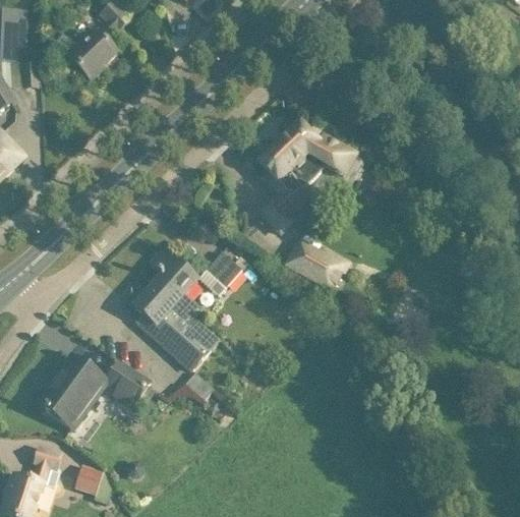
[(106,0),(109,3),(100,11),(108,20),(70,57),(91,78),(103,67),(102,66),(117,51),(105,39),(117,27),(118,29),(129,18),(127,16),(137,6),(131,0),(106,0)]
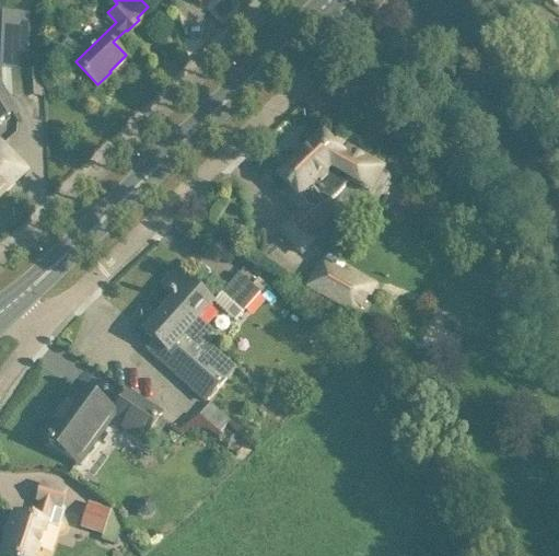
[(558,83),(546,99),(558,109),(558,83)]
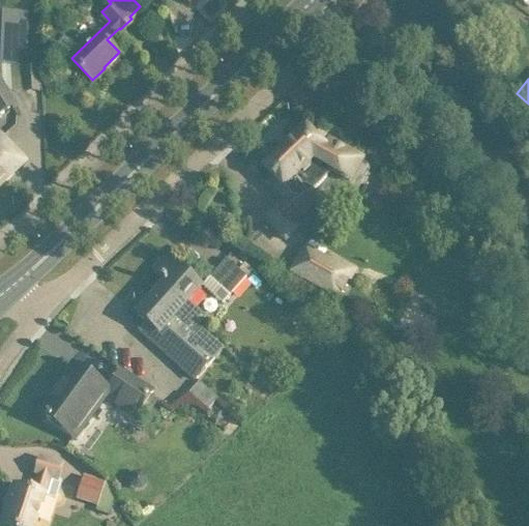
[(0,109),(13,101),(0,80),(0,109)]
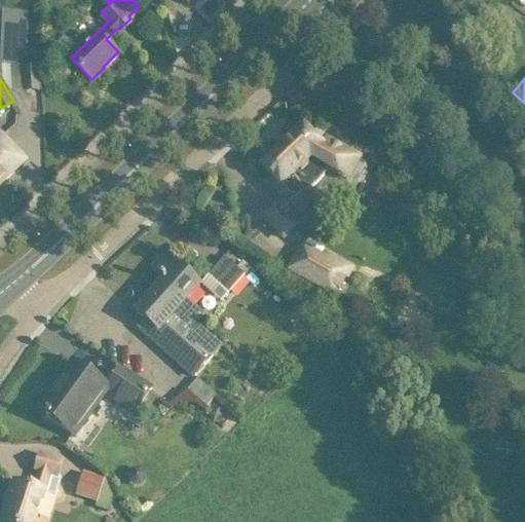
[(264,215),(278,230),(290,219),(284,212),(300,197),(297,192),(300,191),(303,189),(315,180),(326,169),(348,179),(361,157),(326,137),(320,142),(303,124),(261,164),(275,180),(273,182),(284,196),(264,215)]
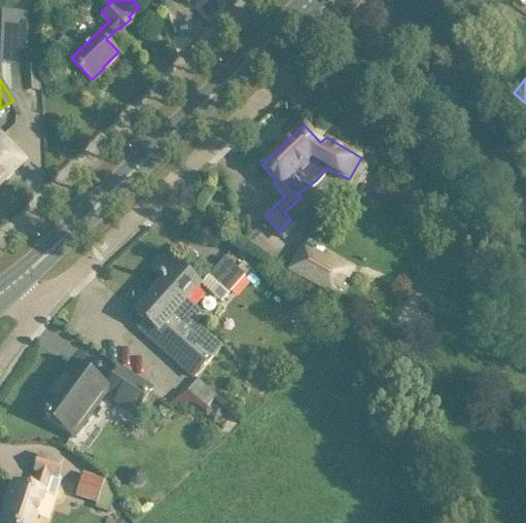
[(0,177),(23,157),(8,141),(0,133),(0,177)]
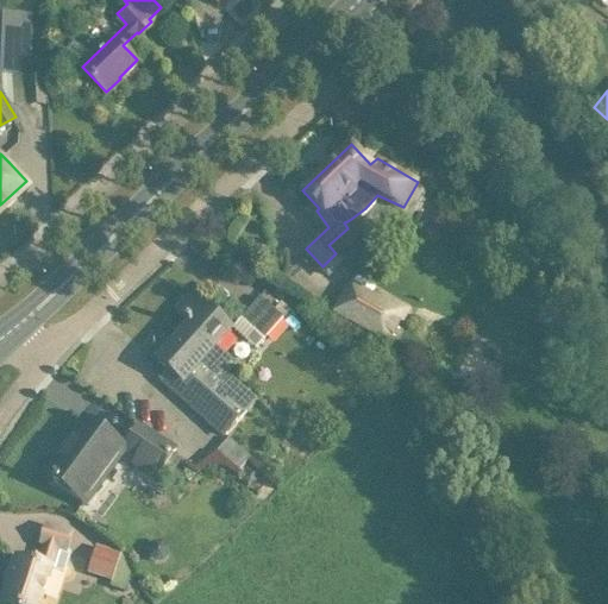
[(240,314),(264,335),(283,314),(259,293),(240,314)]
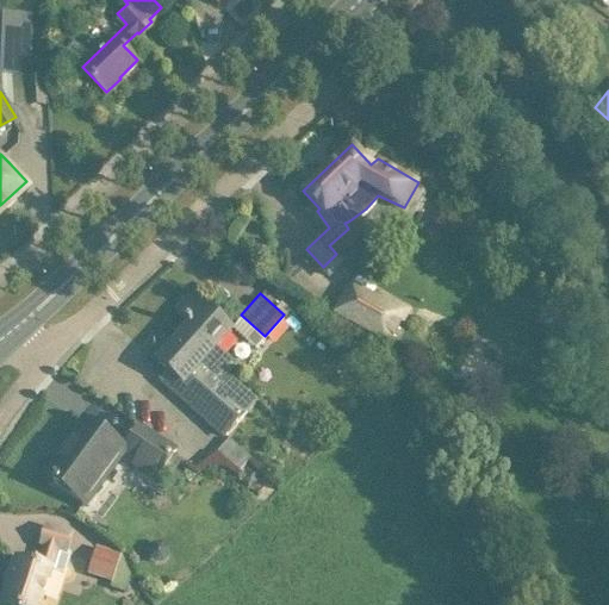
[(230,328),(210,311),(193,294),(192,297),(178,311),(187,319),(186,320),(190,324),(182,331),(157,359),(159,360),(159,359),(174,373),(184,381),(216,344),(230,328)]
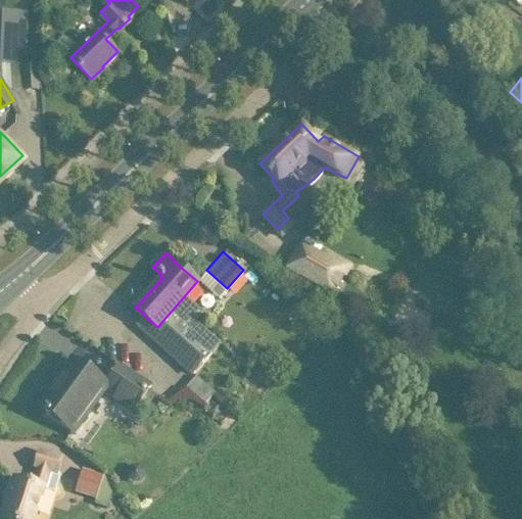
[(332,297),(345,272),(318,255),(303,279),(332,297)]
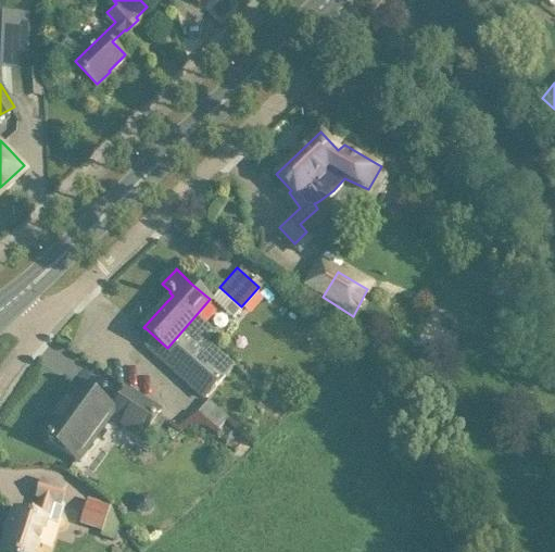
[(159,353),(189,379),(205,396),(235,362),(217,348),(207,338),(215,329),(197,314),(167,348),(159,340),(152,348),(159,353)]
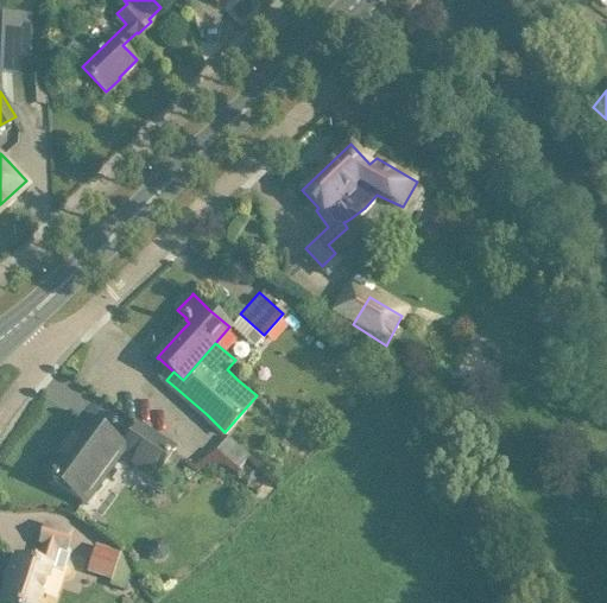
[(52,477),(57,481),(58,480),(80,495),(106,461),(109,463),(121,449),(156,473),(175,443),(139,420),(128,436),(119,429),(113,437),(87,418),(70,442),(71,443),(63,454),(58,450),(56,452),(57,452),(44,469),(54,476),(52,477)]
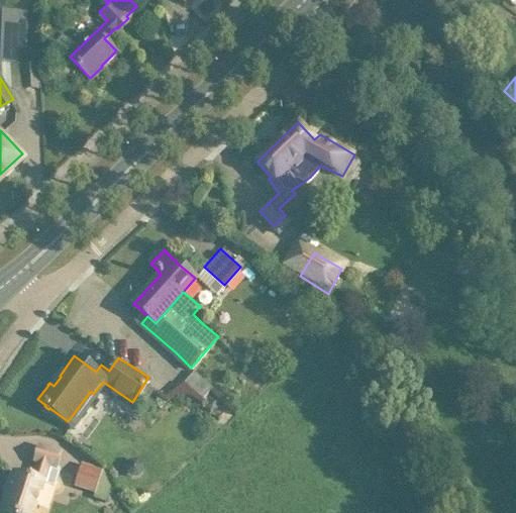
[(193,370),(184,381),(202,397),(212,386),(193,370)]
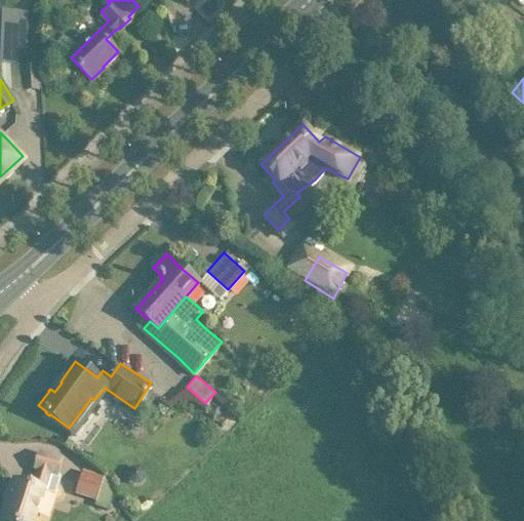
[(6,520),(32,520),(43,487),(54,490),(61,473),(56,472),(61,458),(39,451),(35,465),(39,467),(33,484),(14,478),(11,487),(13,488),(10,495),(9,496),(1,519),(6,520)]
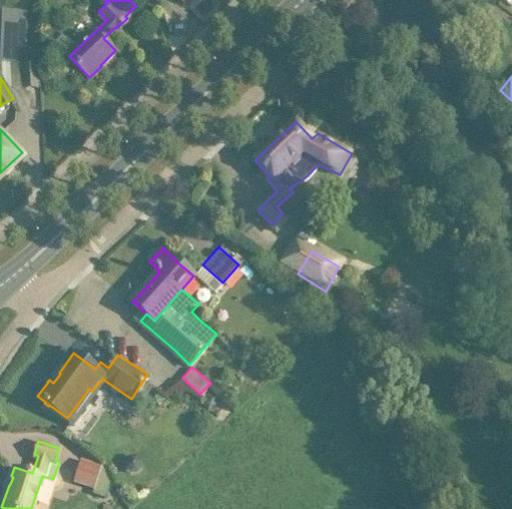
[(109,481),(100,463),(93,486),(92,491),(102,495),(104,495),(109,481)]
